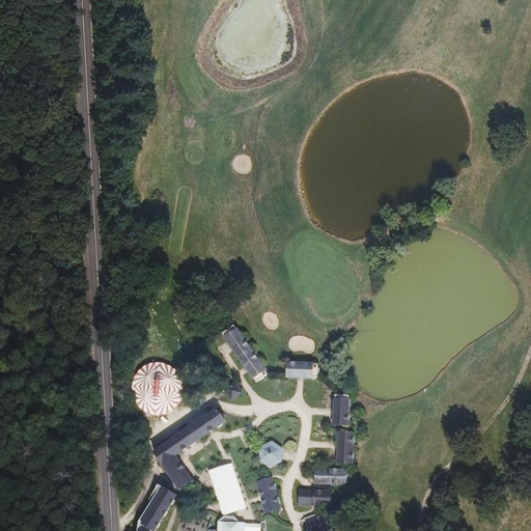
[(234,328),(232,326),(221,334),(255,383),(267,375),(266,373),(266,370),(262,366),(260,366),(256,361),(257,358),(254,354),(251,354),(248,348),(248,345),(245,341),(243,341),(239,335),(240,333),(236,329),(234,328)]
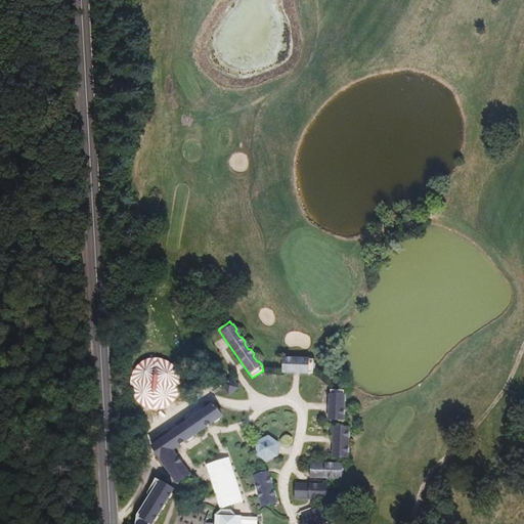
[(312,360),(284,359),(282,373),(312,375),(312,372),(314,370),(314,365),(312,363),(312,360)]
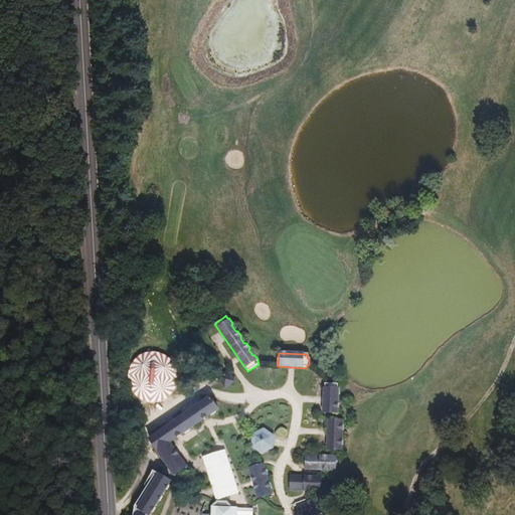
[(217,379),(224,388),(233,381),(226,372),(217,379)]
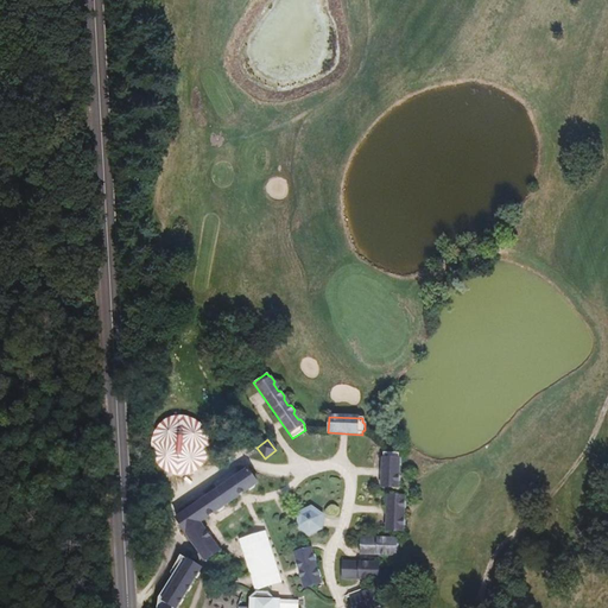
[(399,454),(382,454),(381,488),(397,488),(397,486),(399,483),(399,477),(398,475),(398,467),(400,466),(400,460),(399,457),(399,454)]
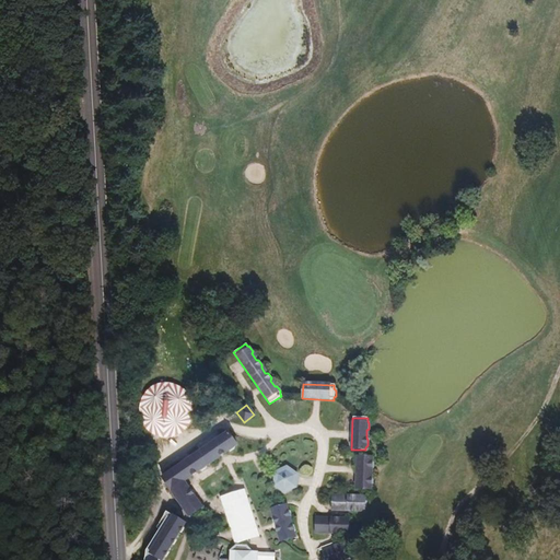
[(236,445),(228,432),(162,478),(188,516),(201,508),(200,505),(200,503),(197,498),(195,498),(184,481),(198,471),(200,471),(206,468),(206,466),(226,452),(229,452),(233,450),(234,446),(236,445)]
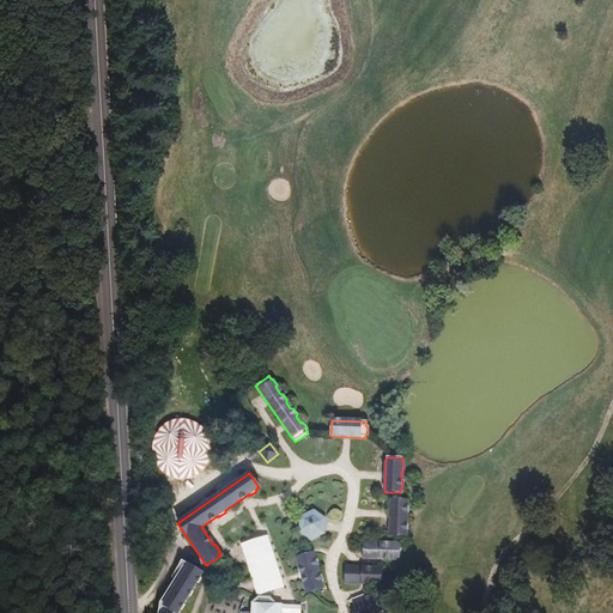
[(407,502),(390,501),(389,535),(405,536),(406,533),(407,530),(408,525),(406,523),(406,515),(408,513),(408,507),(407,504),(407,502)]
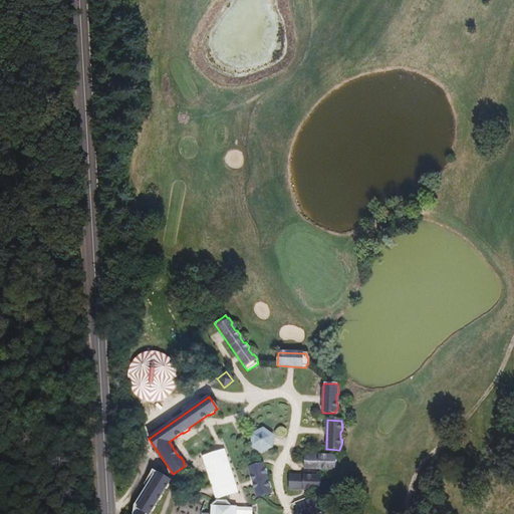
[(249,446),(260,454),(261,450),(253,445),(254,436),(262,432),(262,428),(251,433),(249,446)]
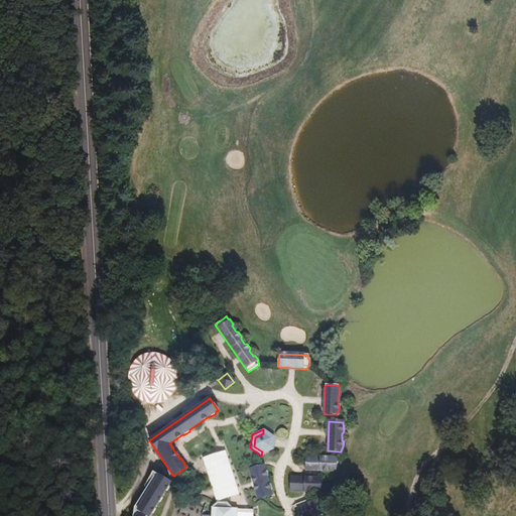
[(270,447),(262,452),(261,456),(273,449),(274,436),(263,429),(263,433),(270,438),(270,447)]
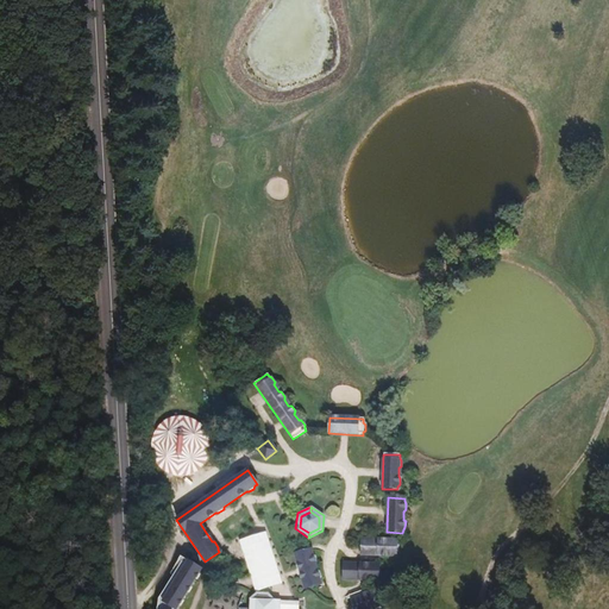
[(311,512),(301,516),(300,527),(309,533),(319,528),(319,518),(311,512)]
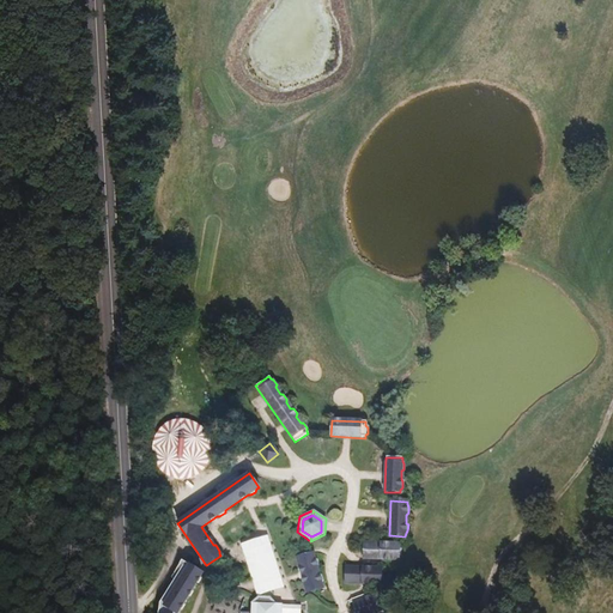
[(399,545),(364,544),(363,559),(398,560),(398,558),(400,556),(400,550),(399,547),(399,545)]
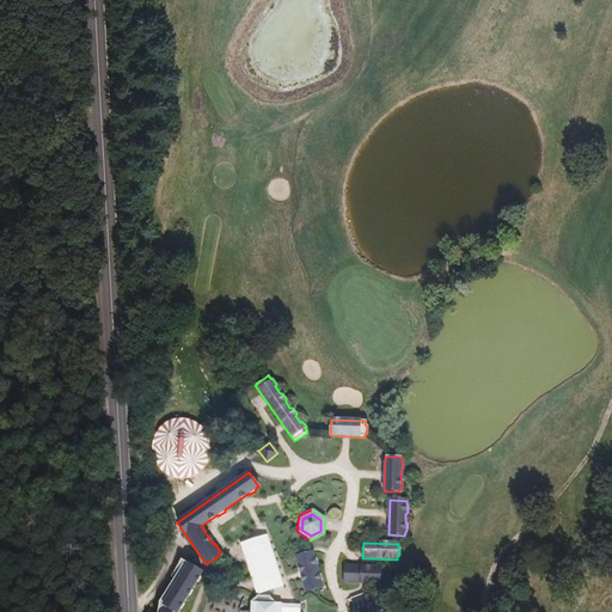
[(317,558),(314,557),(313,552),(294,557),(305,592),(323,586),(322,581),(324,579),(322,573),(319,571),(318,565),(319,564),(317,558)]
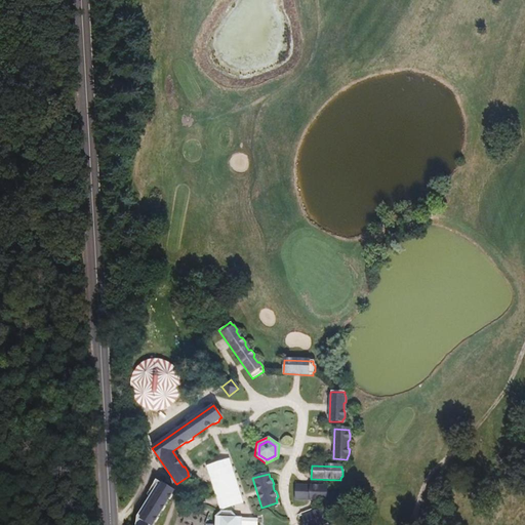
[(162,483),(140,518),(151,524),(152,524),(174,490),(162,483)]
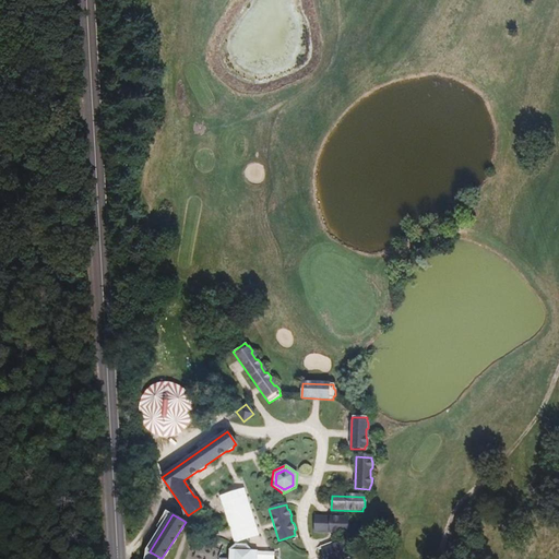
[(333,518),(316,518),(314,532),(346,533),(346,531),(348,528),(348,523),(346,521),(347,519),(343,519),(341,516),(335,516),(333,518)]
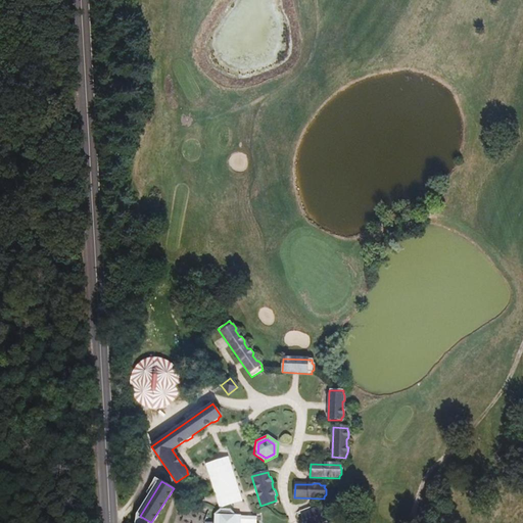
[(332,519),(336,517),(331,504),(302,514),(305,522),(319,522),(324,521),(326,522),(331,521),(332,519)]
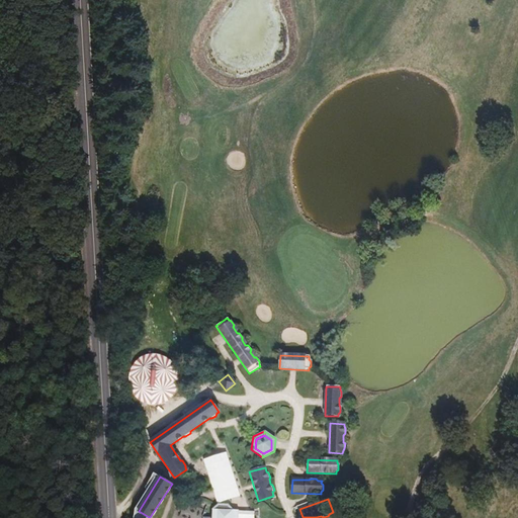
[(219,505),(212,510),(212,517),(203,517),(202,517),(254,517),(254,511),(239,510),(238,517),(233,517),(233,510),(228,505),(219,505)]
